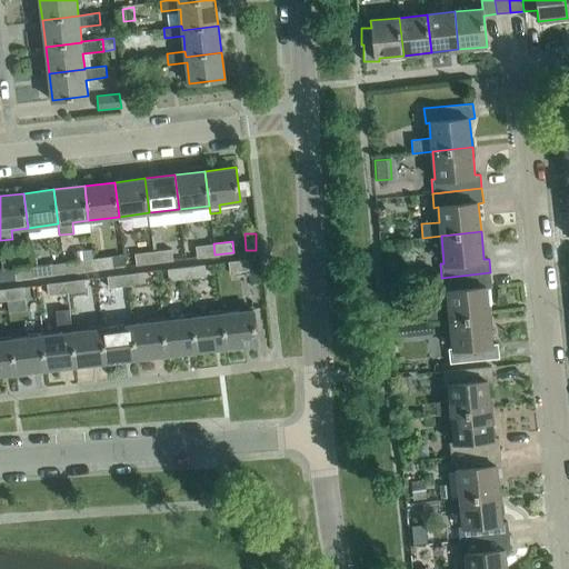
[(215,255),(213,243),(196,246),(197,257),(215,255)]
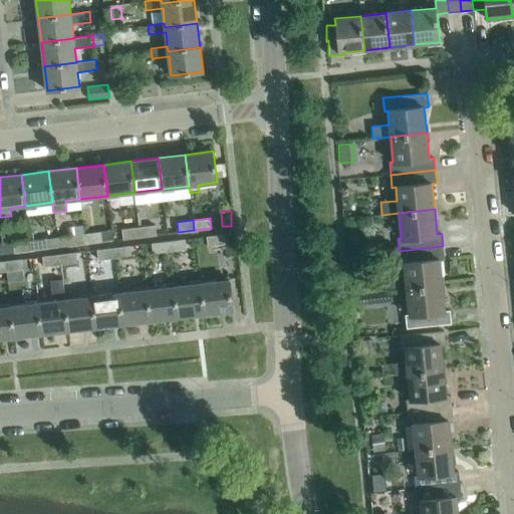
[(157,235),(156,225),(139,227),(140,237),(157,235)]
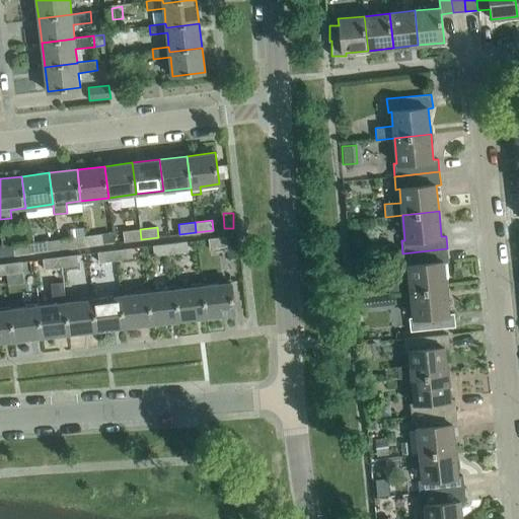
[(141,239),(140,229),(123,231),(125,241),(141,239)]
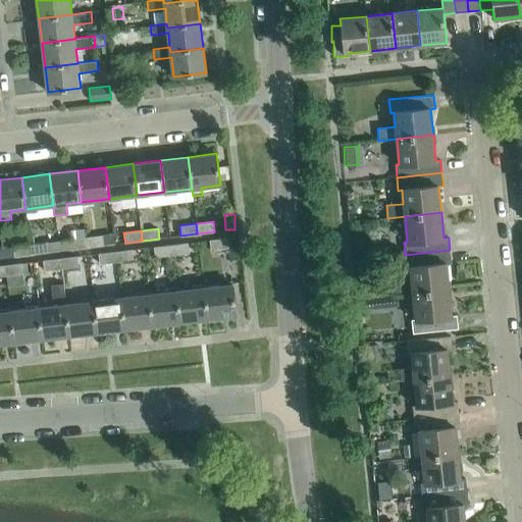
[(104,246),(102,236),(86,238),(87,248),(104,246)]
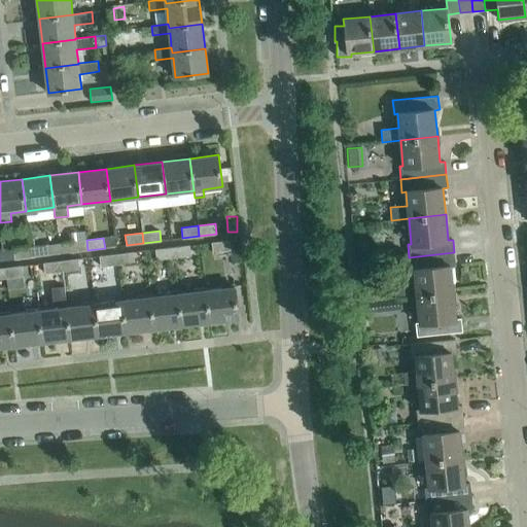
[(88,250),(86,240),(69,242),(70,252),(88,250)]
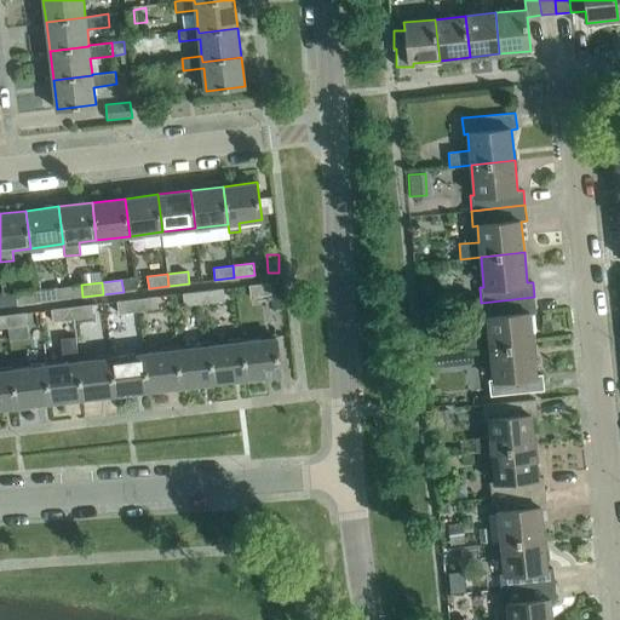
[(271,294),(270,282),(248,286),(250,297),(271,294)]
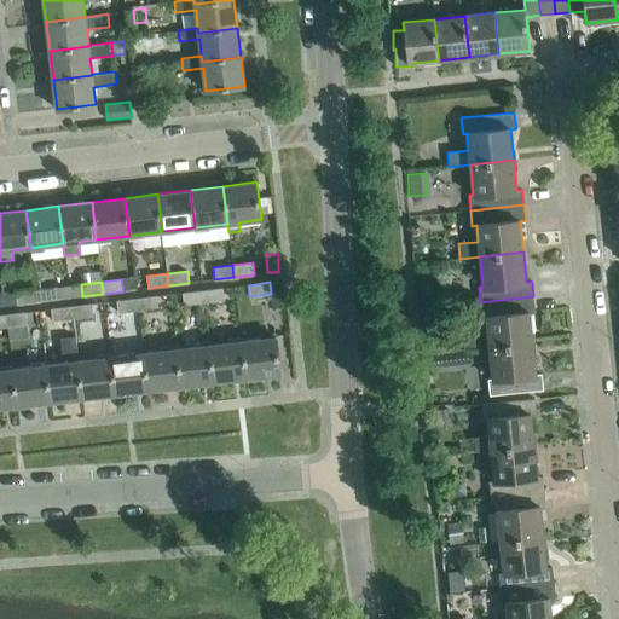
[(57,300),(56,287),(35,289),(38,302),(57,300)]
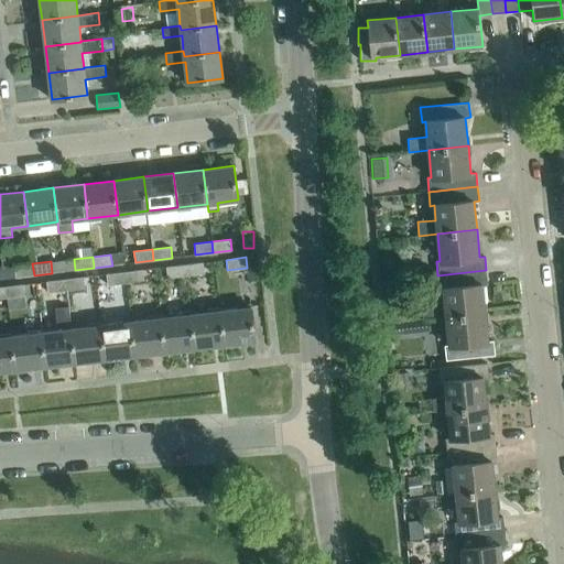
[(205,273),(203,262),(185,264),(186,275),(205,273)]
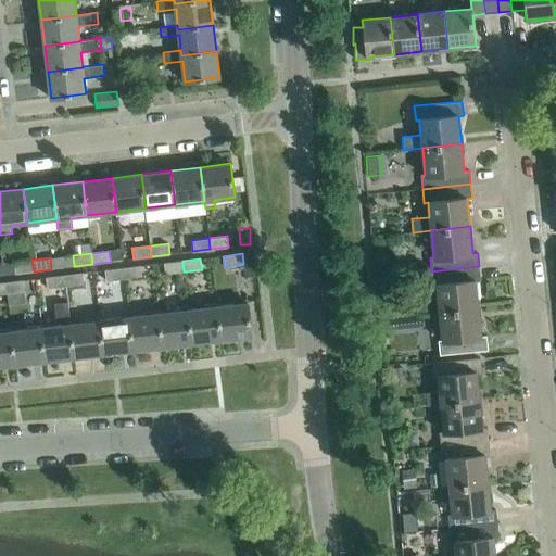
[(34,272),(32,260),(14,262),(15,274),(34,272)]
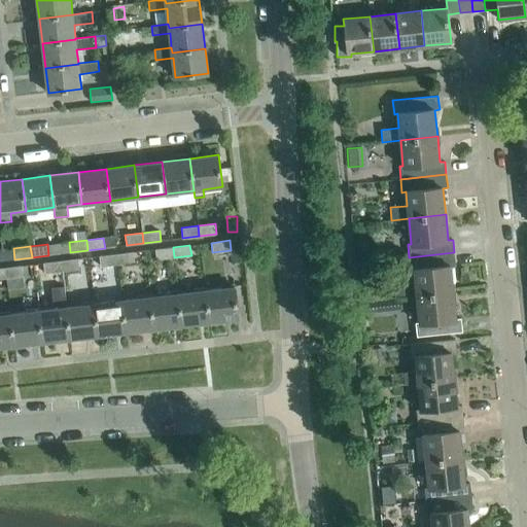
[(174,257),(173,247),(155,249),(156,259),(174,257)]
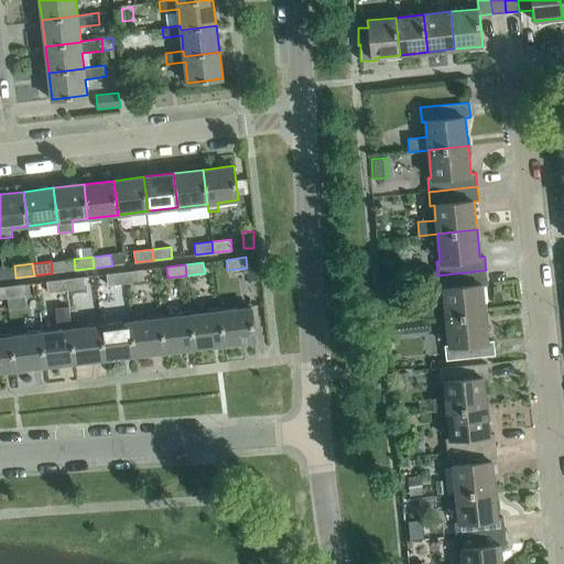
[(144,281),(143,269),(125,272),(126,283),(144,281)]
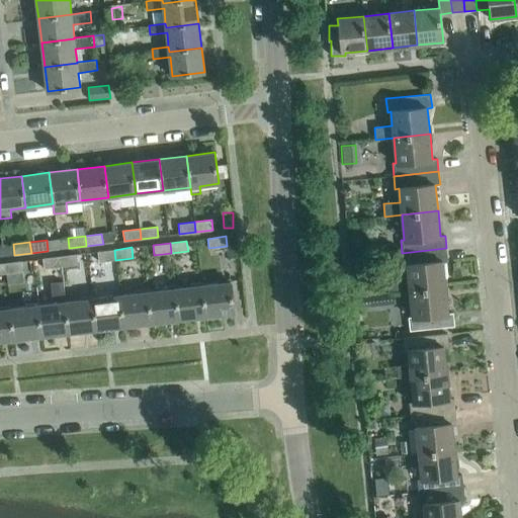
[(448,261),(446,248),(402,253),(403,266),(407,265),(410,291),(446,287),(443,262),(448,261)]
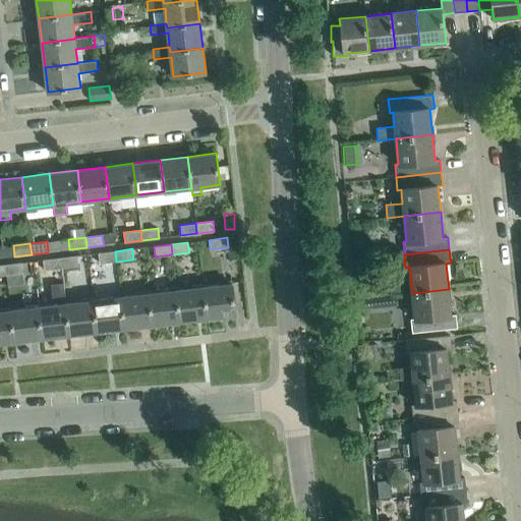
[(116,262),(115,251),(98,253),(99,264),(116,262)]
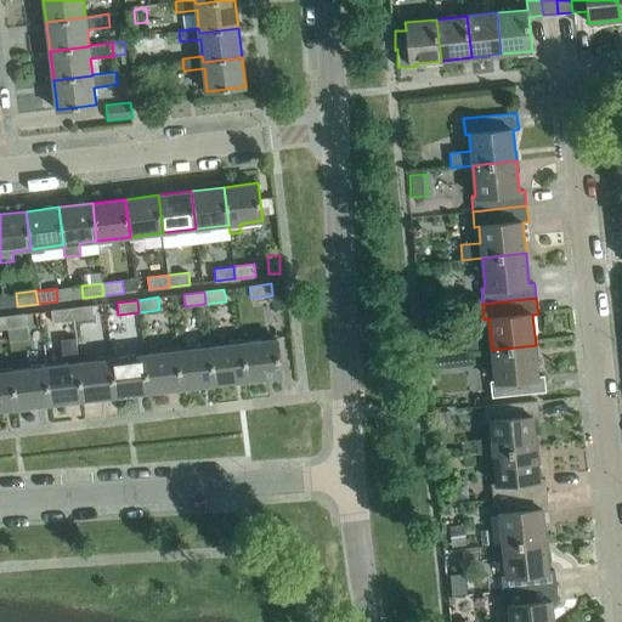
[(94,317),(92,305),(72,307),(73,320),(94,317)]
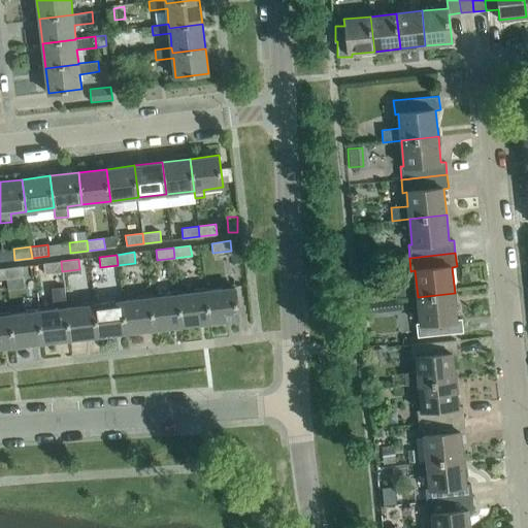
[(62,271),(61,261),(43,263),(44,273),(62,271)]
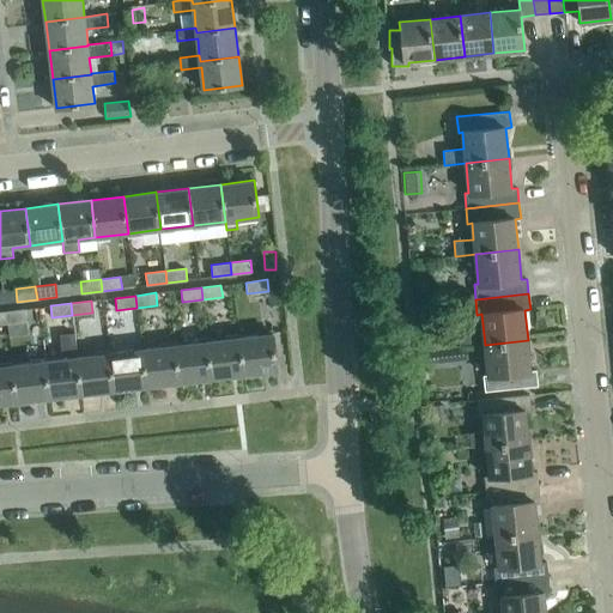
[(28,321),(25,309),(6,311),(7,323),(28,321)]
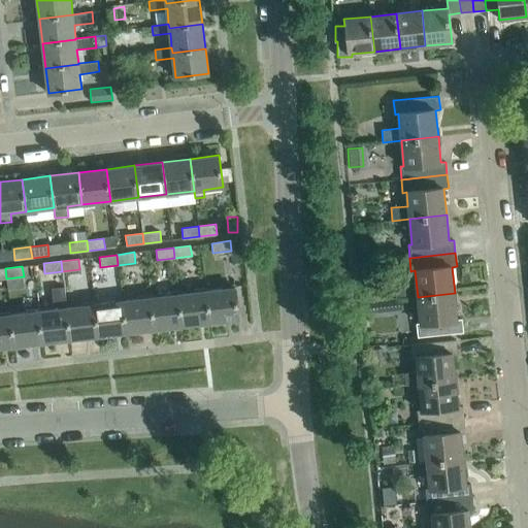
[(66,307),(67,307),(64,287),(51,288),(54,309),(38,310),(42,342),(70,339),(66,307)]
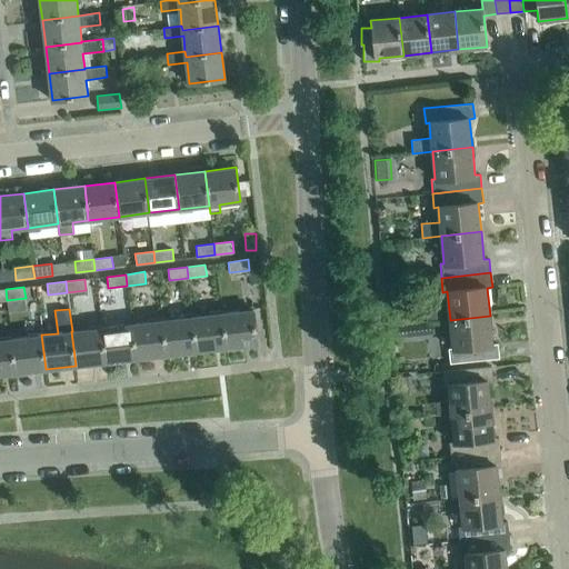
[(253,309),(222,312),(227,348),(258,343),(253,309)]
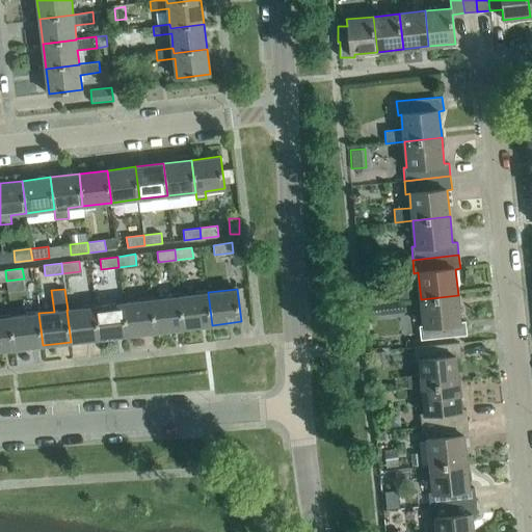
[(397,291),(398,299),(413,299),(411,291),(397,291)]
